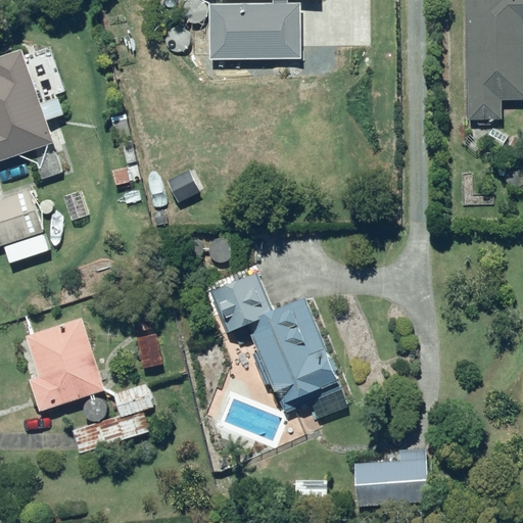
[(522,0),(466,0),(467,121),(501,120),(501,100),(522,99),(522,0)]
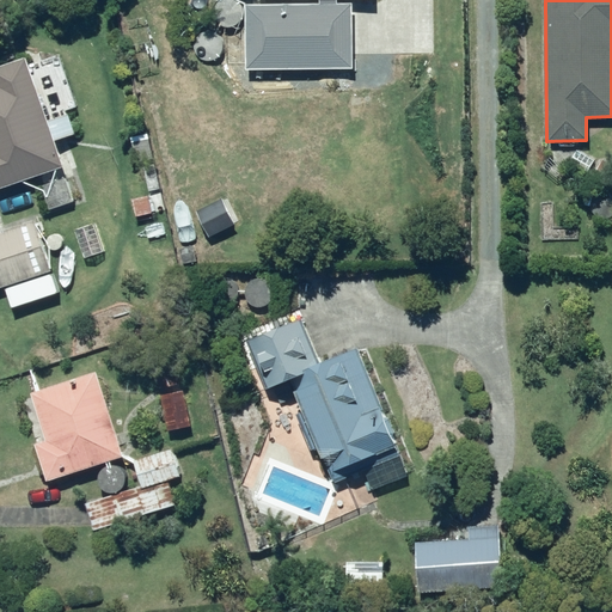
[(245,5),(245,68),(353,67),(352,4),(245,5)]
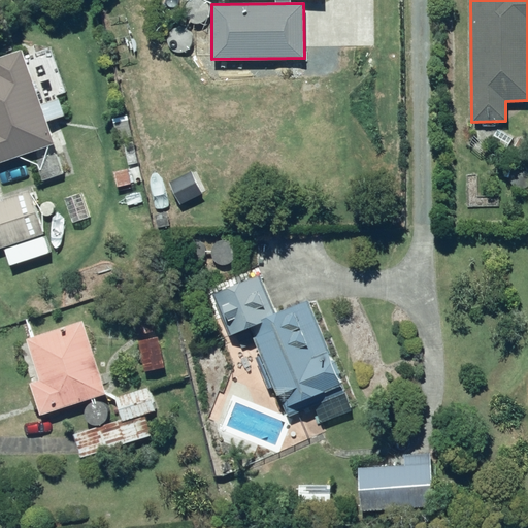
[(0,55),(0,161),(53,142),(45,122),(63,116),(57,98),(39,104),(20,48),(0,55)]
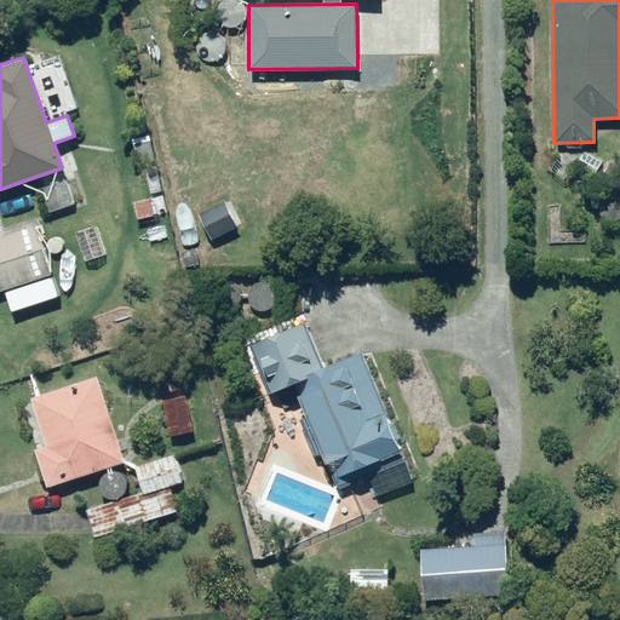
[(577,167),(595,176),(601,162),(584,154),(577,167)]
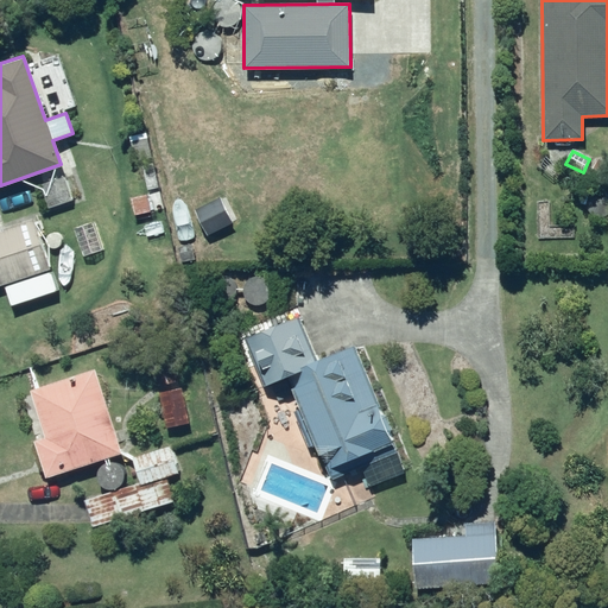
[(607,163),(597,158),(587,177),(601,185),(607,173),(607,163)]
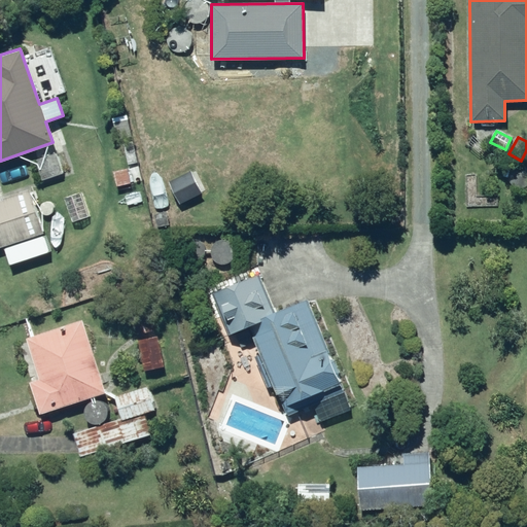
[(124,142),(109,146),(112,157),(127,153),(124,142)]
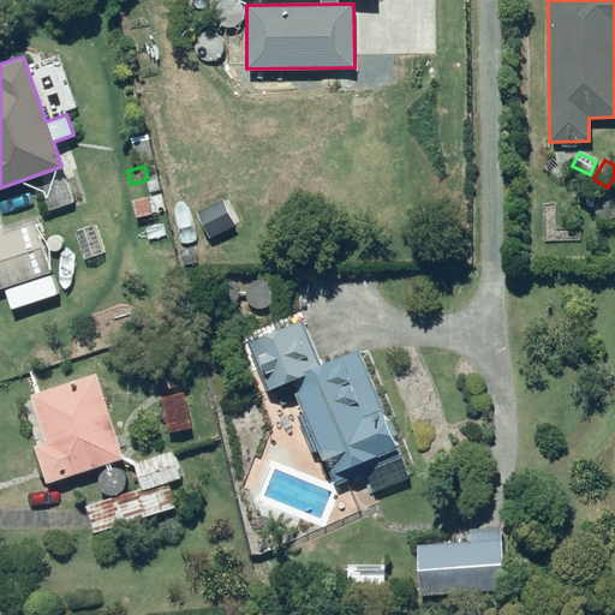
[(131,199),(136,218),(150,214),(145,196),(131,199)]
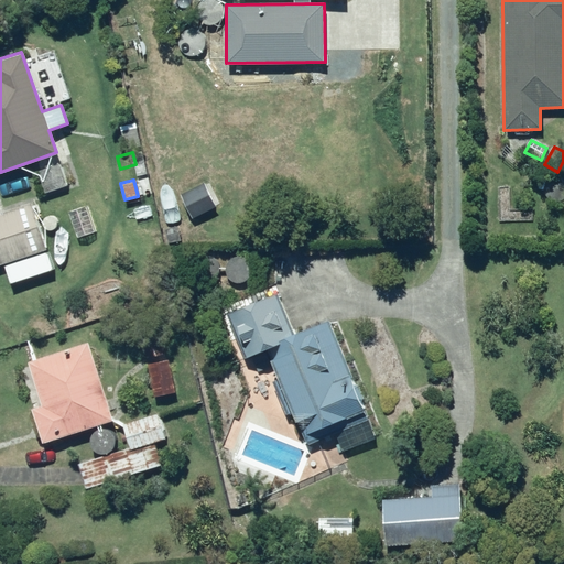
[(30,204),(0,214),(0,264),(46,249),(30,204)]
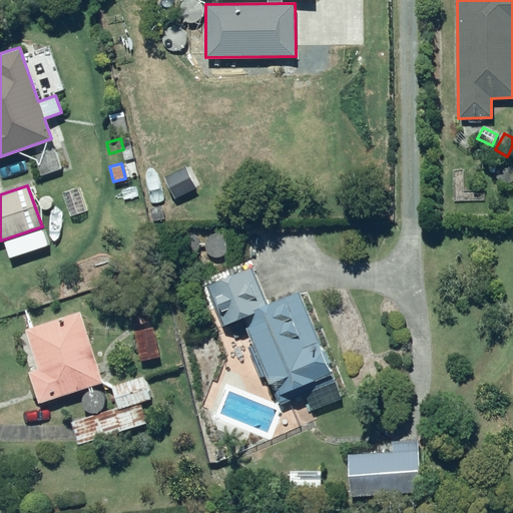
[(62,192),(70,216),(86,211),(77,186),(62,192)]
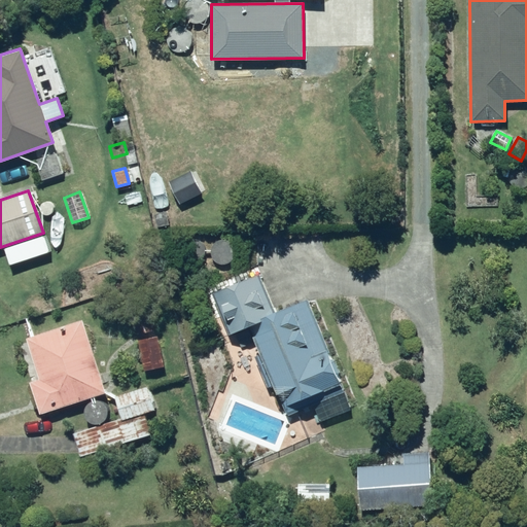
[(227,335),(251,326),(254,335),(252,337),(286,414),(311,403),(320,422),(350,408),(339,383),(342,382),(307,301),(294,306),(274,312),(257,274),(212,294),(227,335)]
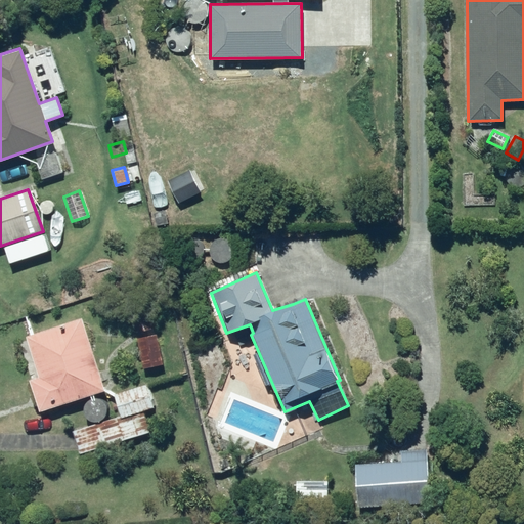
[(133,312),(135,331),(153,329),(150,310),(133,312)]
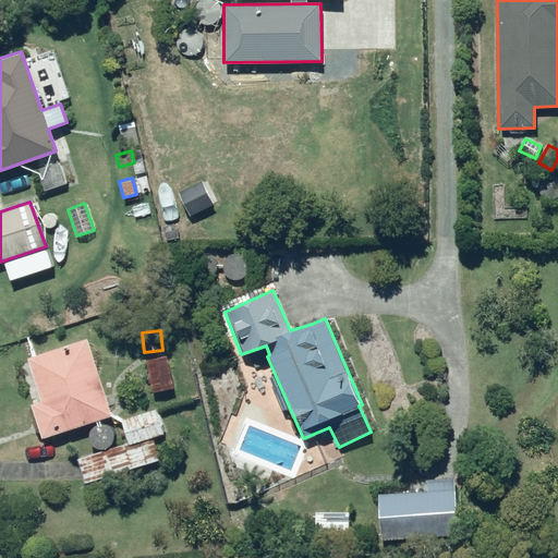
[(27,359),(40,401),(31,404),(41,438),(111,416),(87,339),(27,359)]
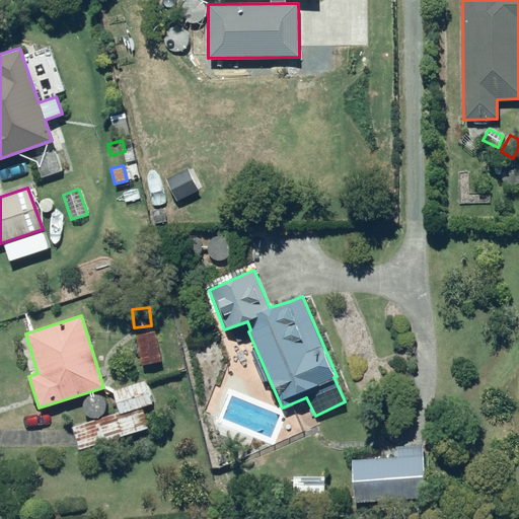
[(154,331),(136,336),(142,365),(161,360),(154,331)]
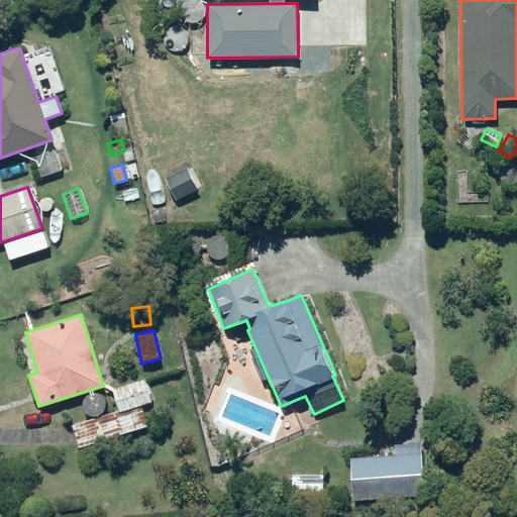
[(144,380),(112,390),(119,412),(150,402),(144,380)]
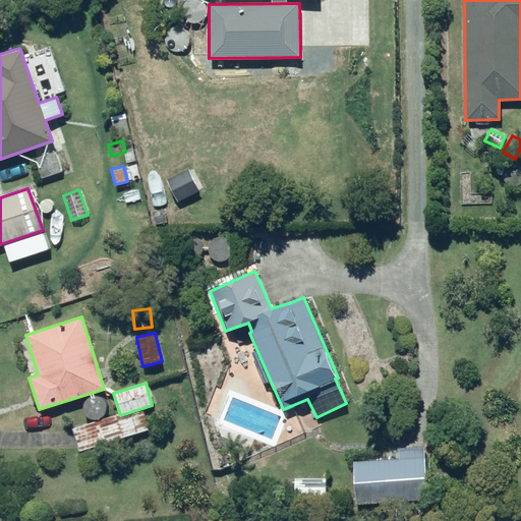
[(78,452),(149,429),(142,408),(119,415),(119,413),(71,428),(78,452)]
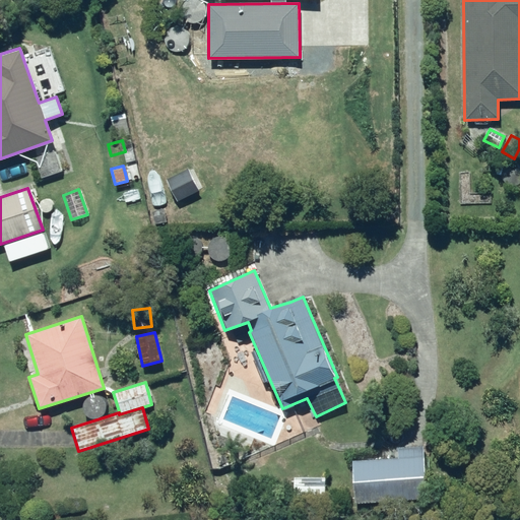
[(399,458),(351,461),(353,503),(426,499),(423,447),(399,449),(399,458)]
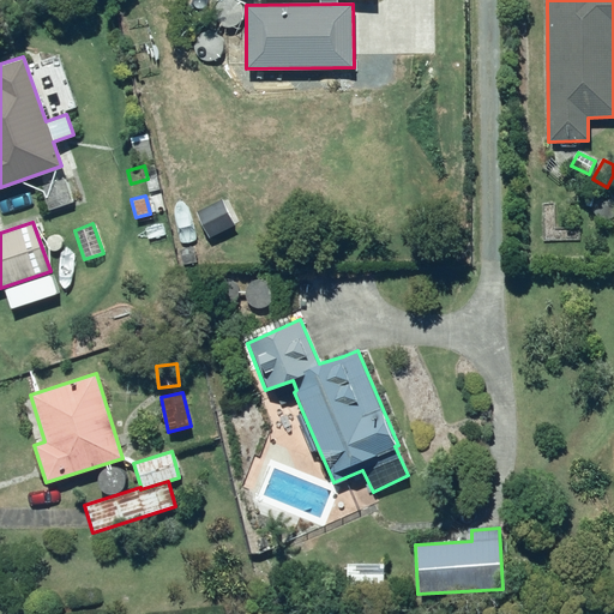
[(384,564),(345,564),(345,589),(384,589),(384,564)]
